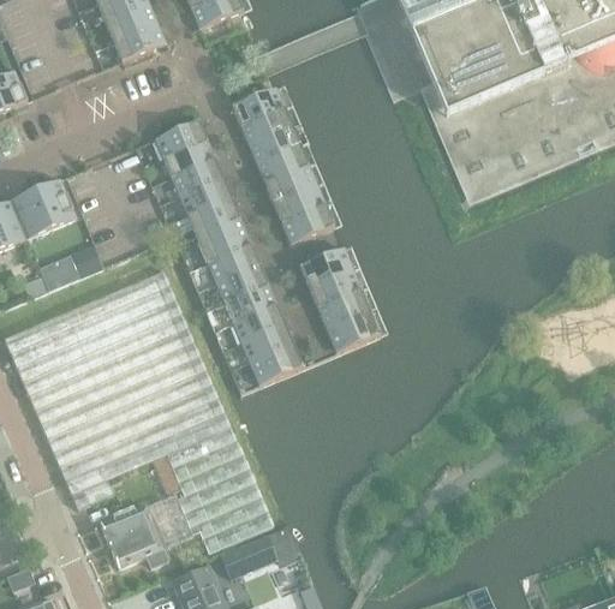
[(103,0),(97,3),(106,23),(150,4),(149,3),(145,5),(143,0),(103,0)]
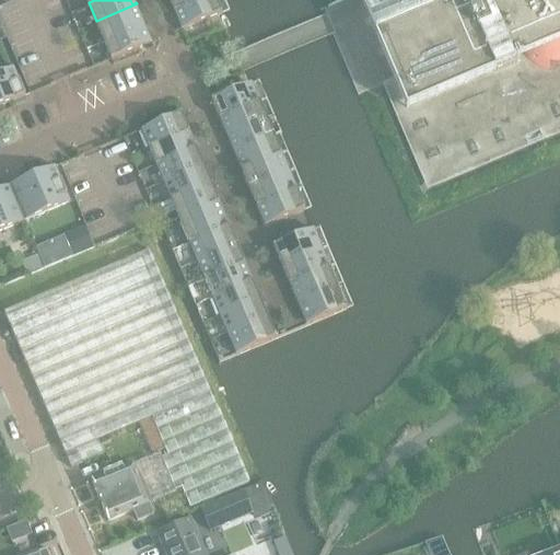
[(191,0),(174,8),(182,26),(222,9),(218,0),(191,0)]
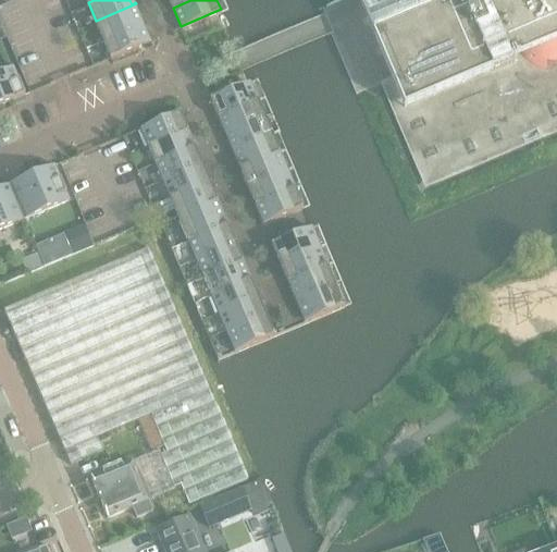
[(359,0),(360,3),(404,106),(404,107),(462,82),(463,82),(491,70),(512,60),(523,56),(529,60),(536,64),(546,69),(546,60),(552,61),(556,60),(556,0),(359,0)]
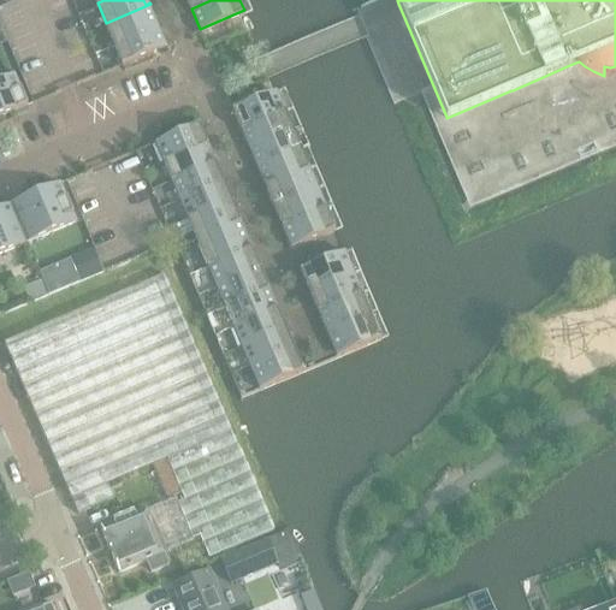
[(158,23),(150,4),(106,23),(113,41),(158,23)]
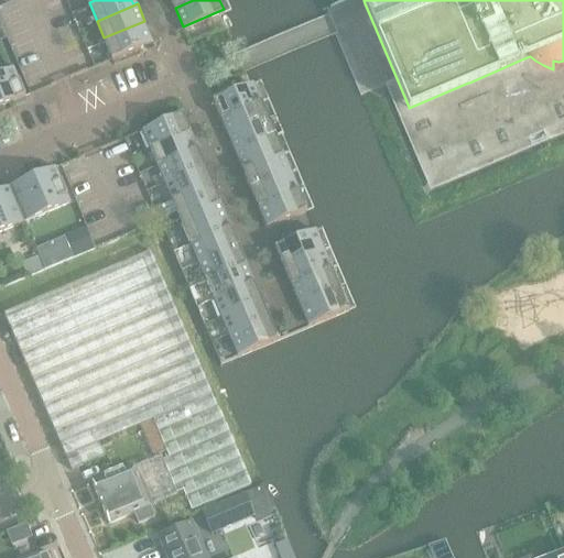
[(144,21),(104,37),(112,56),(152,39),(144,21)]
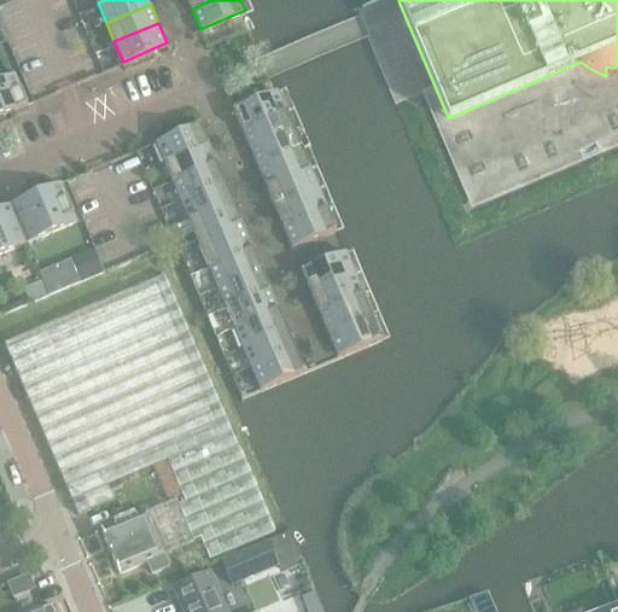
[(15,70),(0,76),(0,112),(28,102),(15,70)]
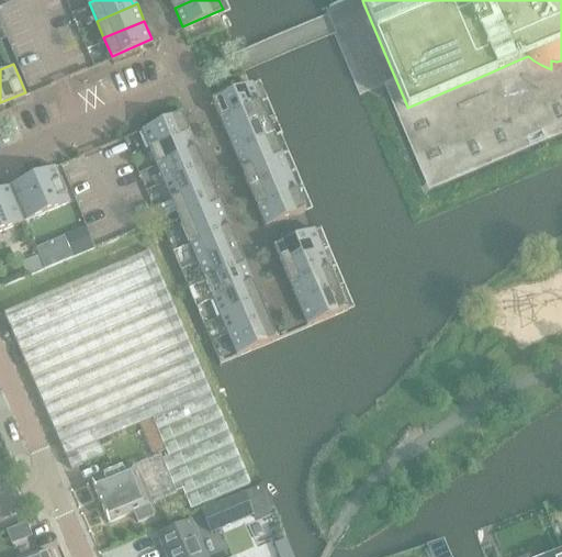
[(253,79),(249,81),(212,97),(220,115),(260,98),(253,79)]
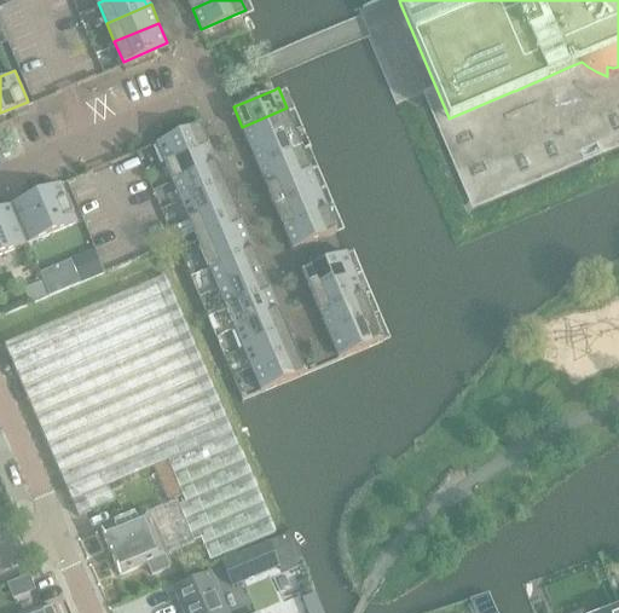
[(295,127),(287,108),(242,127),(250,145),(295,127)]
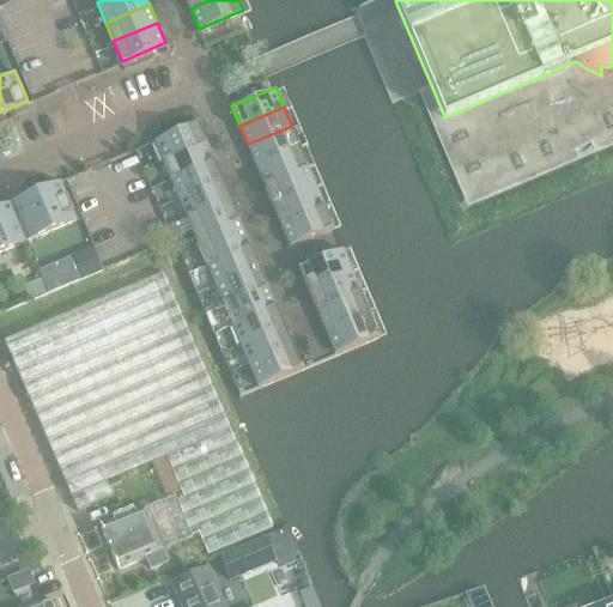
[(199,120),(155,138),(163,158),(207,140),(199,120)]
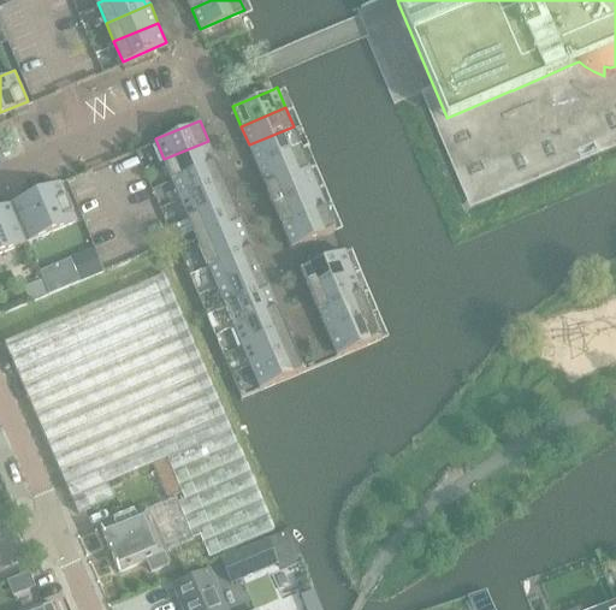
[(301,144),(294,126),(249,144),(256,164),(301,144)]
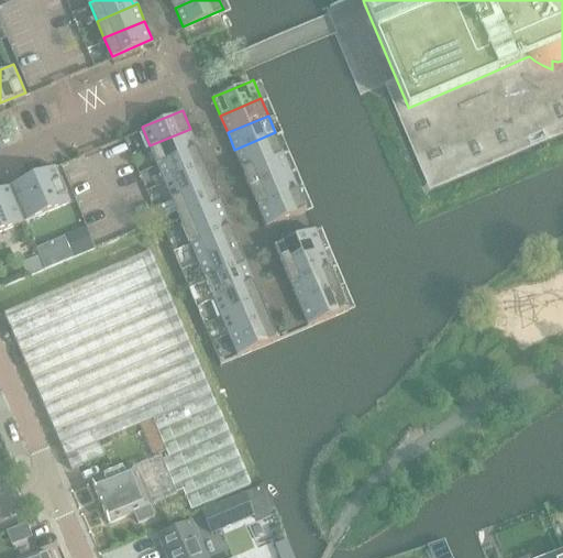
[(197,145),(190,129),(150,145),(156,163),(197,145)]
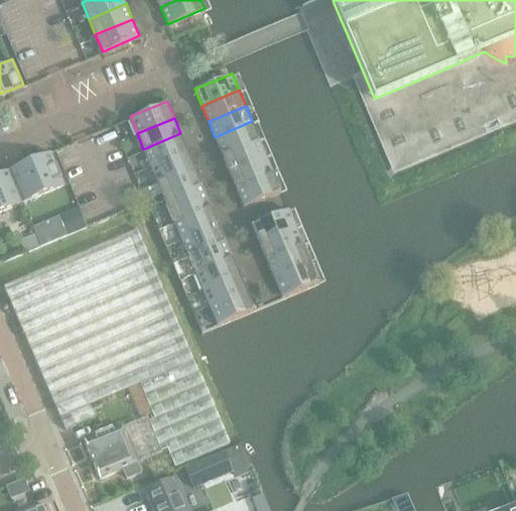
[(259,138),(252,121),(215,137),(216,138),(219,136),(226,152),(259,138)]
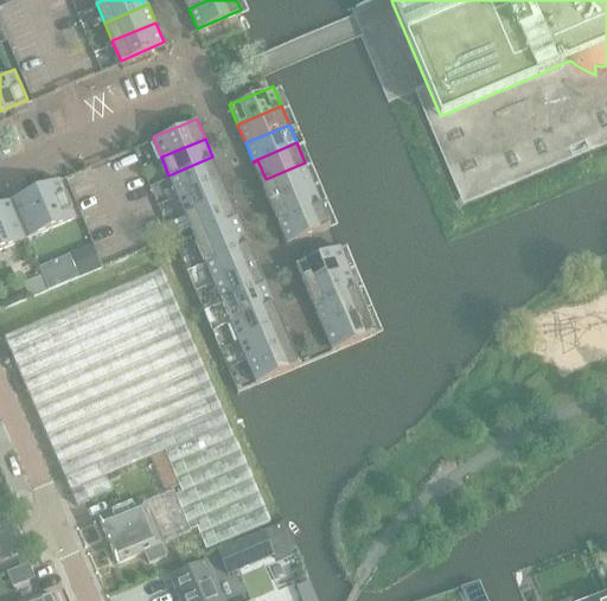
[(221,174),(212,157),(168,176),(177,193),(221,174)]
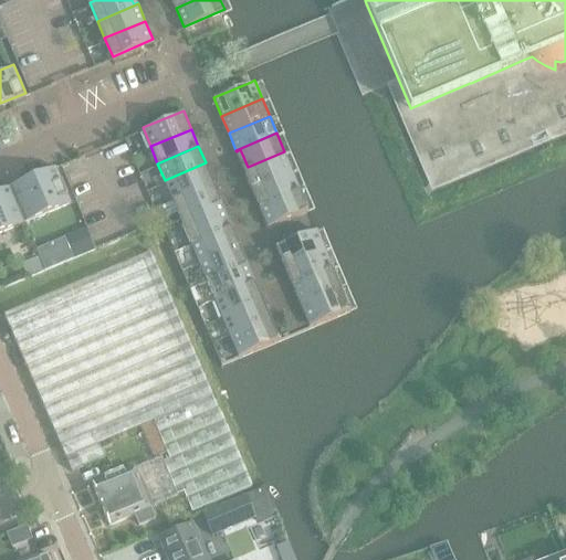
[(284,151),(248,167),(255,185),(292,169),(284,151)]
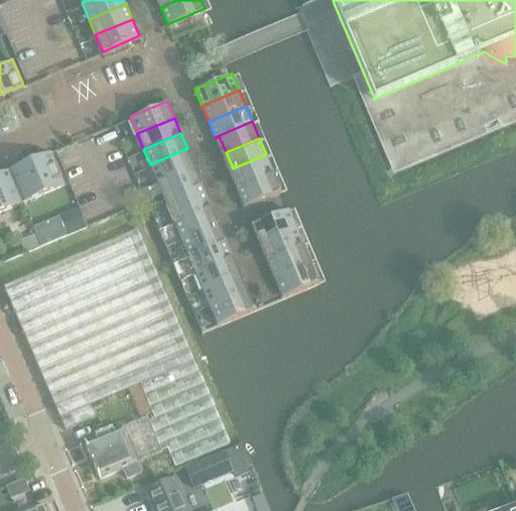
[(184,151),(187,150),(187,148),(150,164),(157,181),(190,167),(184,151)]
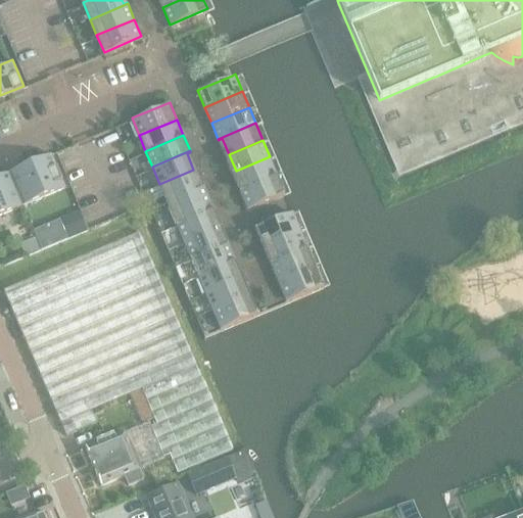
[(51,152),(9,170),(22,203),(65,185),(51,152)]
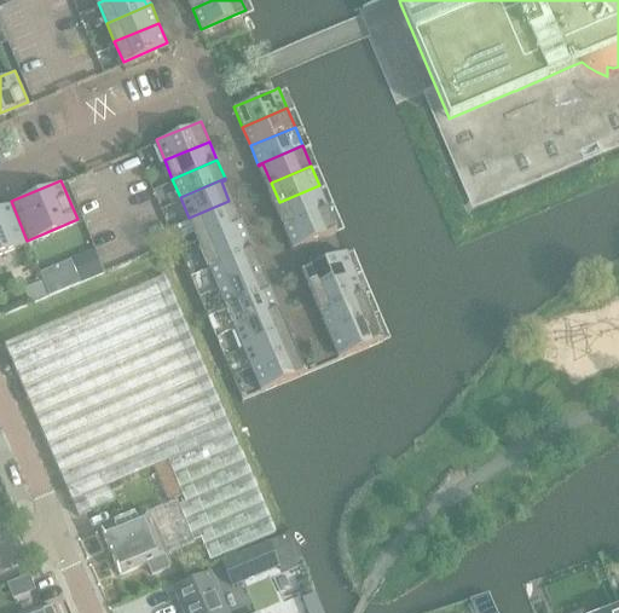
[(319,185),(279,202),(288,223),(328,206),(319,185)]
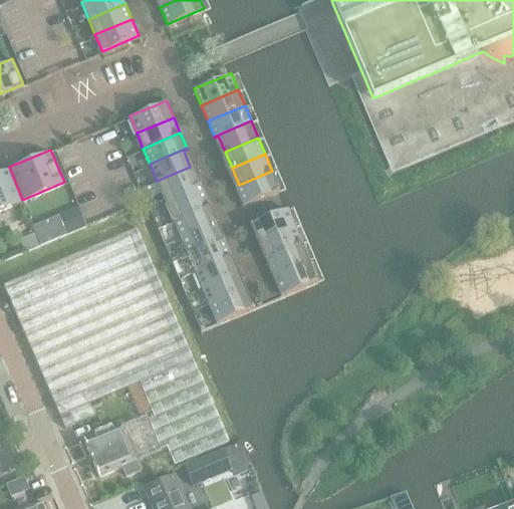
[(9,167),(0,170),(0,209),(22,200),(9,167)]
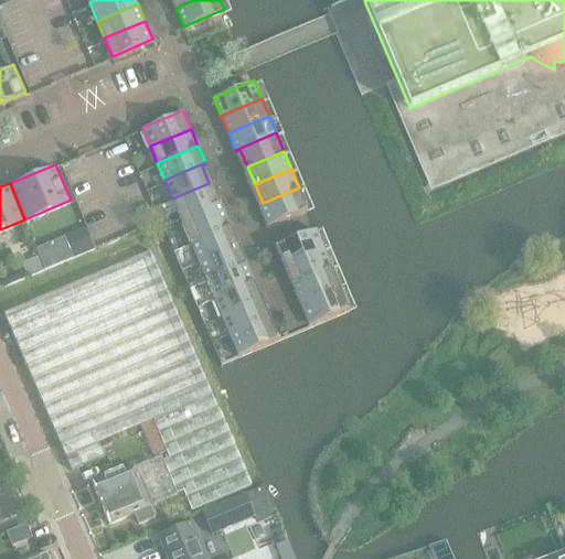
[(209,183),(172,199),(180,216),(216,201),(209,183)]
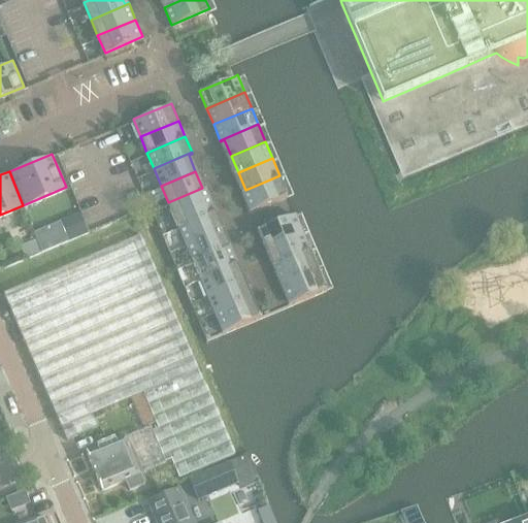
[(279,175),(245,190),(254,208),(288,194),(279,175)]
